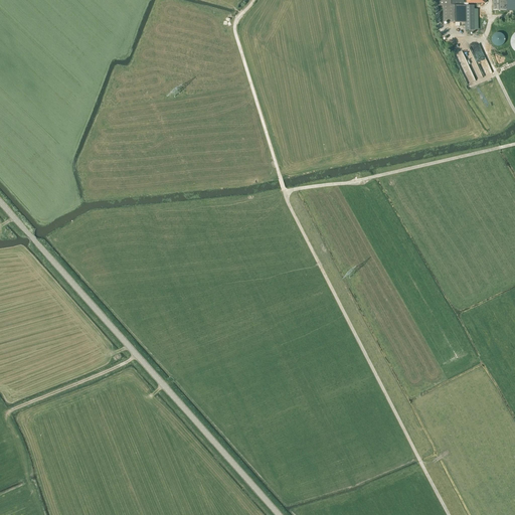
[(438,0),(439,6),(443,6),(444,23),(455,23),(455,27),(460,26),(460,23),(466,23),(466,6),(464,6),(463,0),(466,0),(467,4),(486,3),(485,0),(438,0)]
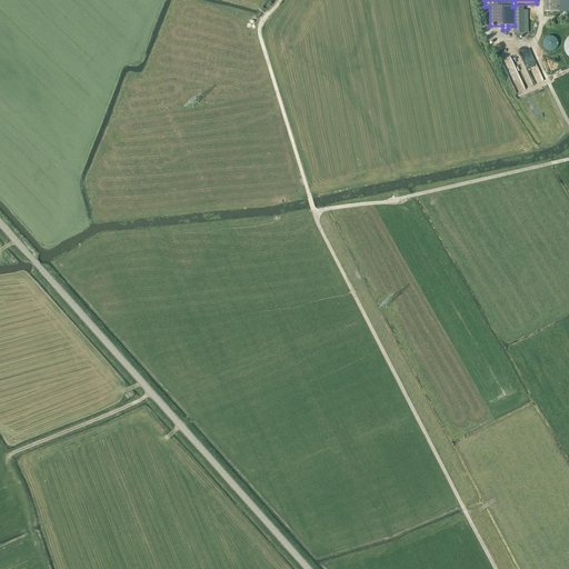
[(561,12),(561,0),(543,0),(545,12),(561,12)]
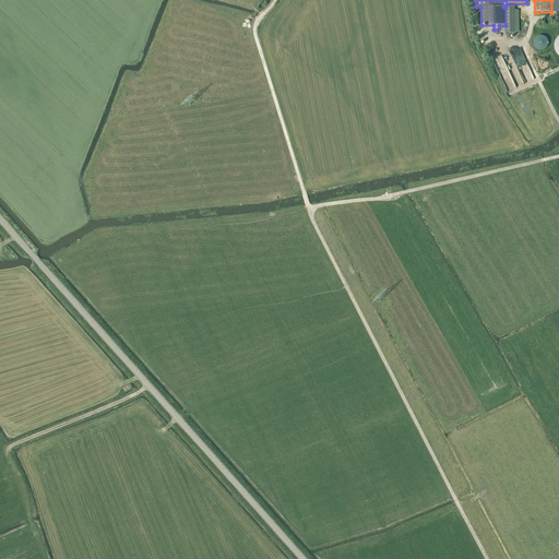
[(540,50),(542,50),(544,50),(545,49),(546,49),(546,48),(547,47),(548,46),(548,45),(548,43),(548,42),(547,40),(547,39),(546,38),(545,37),(544,36),(543,36),(542,36),(540,36),(538,36),(537,37),(536,37),(535,38),(534,39),(534,40),(533,42),(533,44),(533,45),(534,46),(534,47),(535,48),(536,49),(537,50),(538,50),(539,50),(540,50)]
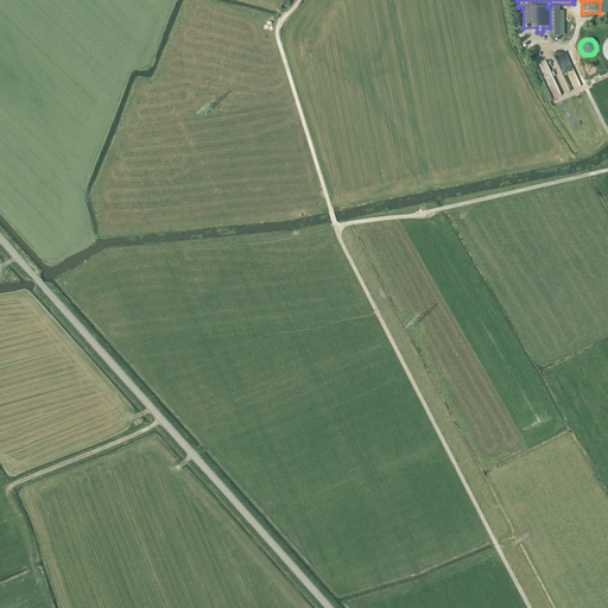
[(561,96),(581,87),(567,54),(562,56),(564,62),(559,64),(556,56),(536,64),(551,100),(557,97),(555,94),(558,92),(561,96)]
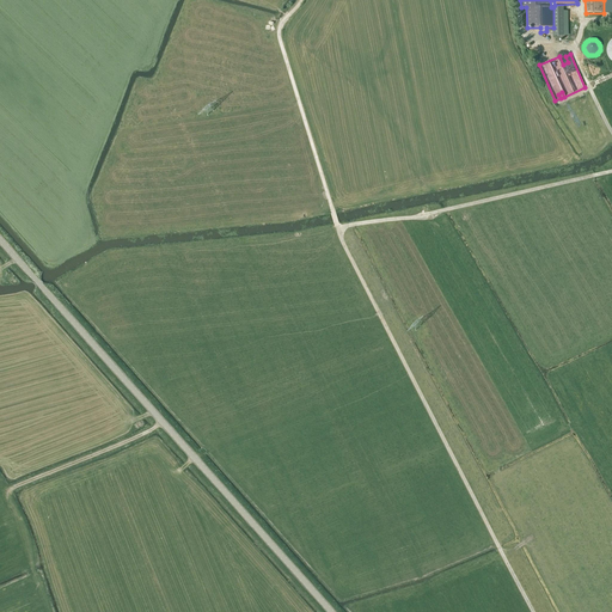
[(599,66),(588,69),(592,77),(609,71),(606,66),(600,68),(599,66)]
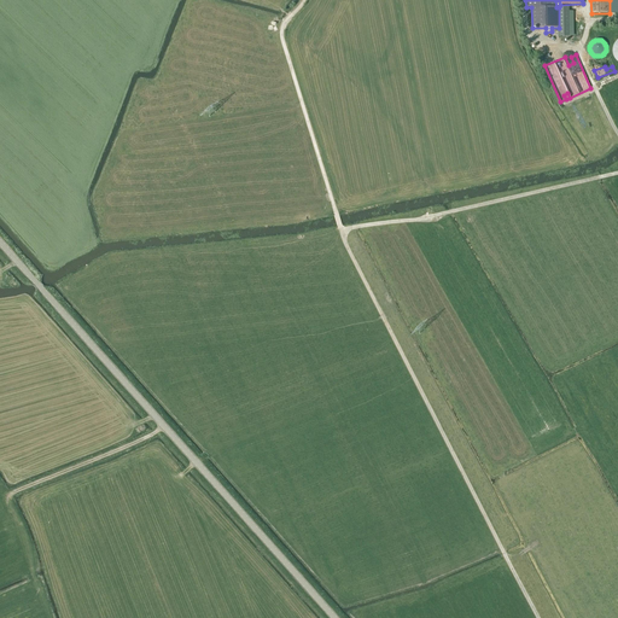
All buildings are outlined.
